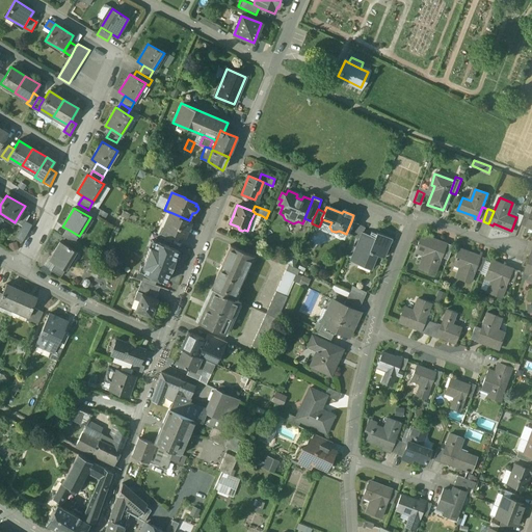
[(525,211),(520,223),(526,227),(531,213),(525,211)]
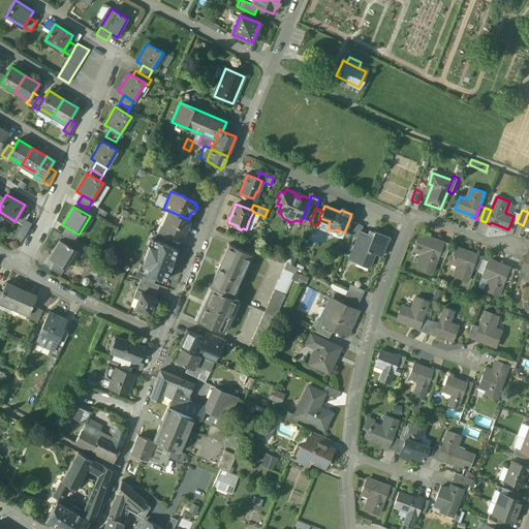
[(28,215),(21,211),(14,221),(22,225),(28,215)]
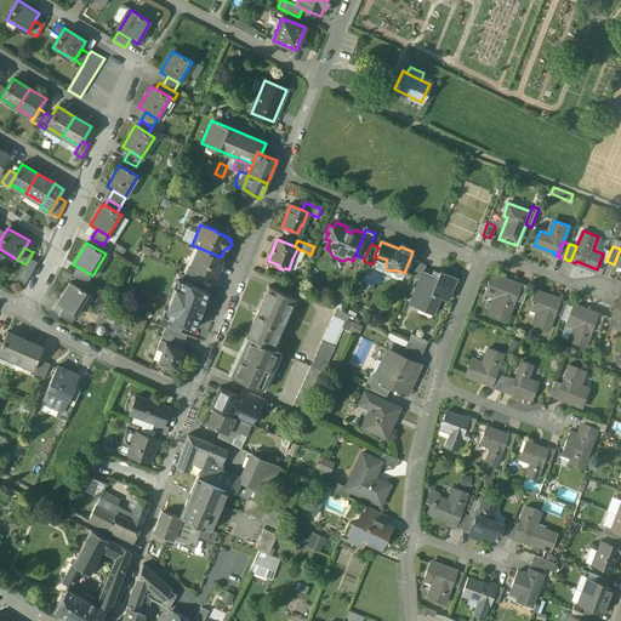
[(194,267),(203,272),(215,277),(223,258),(221,257),(201,249),(194,267)]
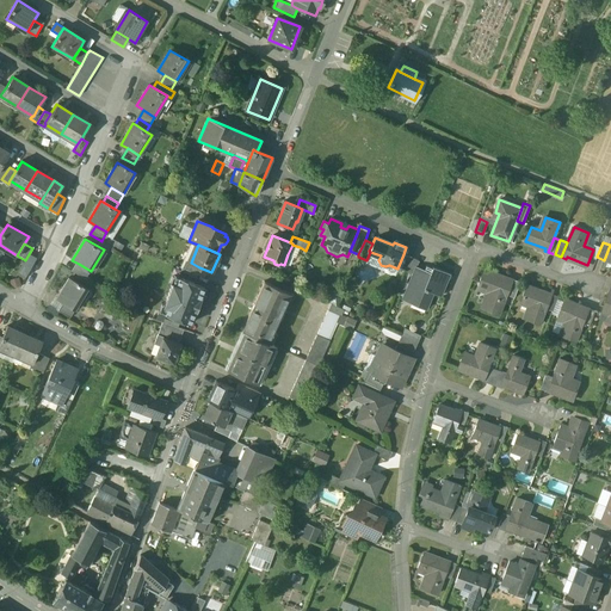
[(300,247),(292,245),(288,254),(295,258),(300,247)]
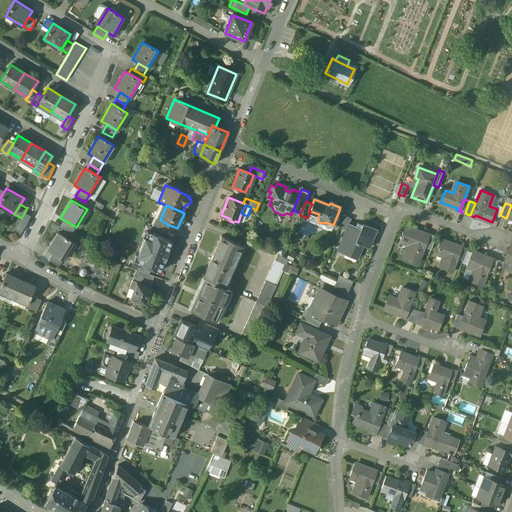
[(345,216),(338,213),(333,225),(340,228),(345,216)]
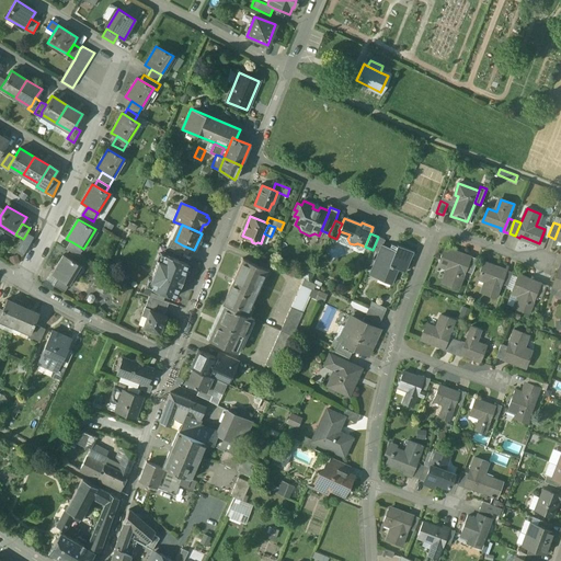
[(385,240),(378,237),(373,250),(378,252),(381,244),(382,245),(385,240)]
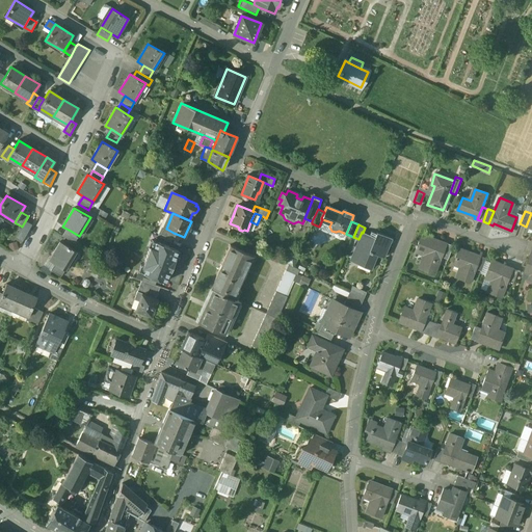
[(174,233),(166,229),(162,227),(159,234),(171,239),(174,233)]
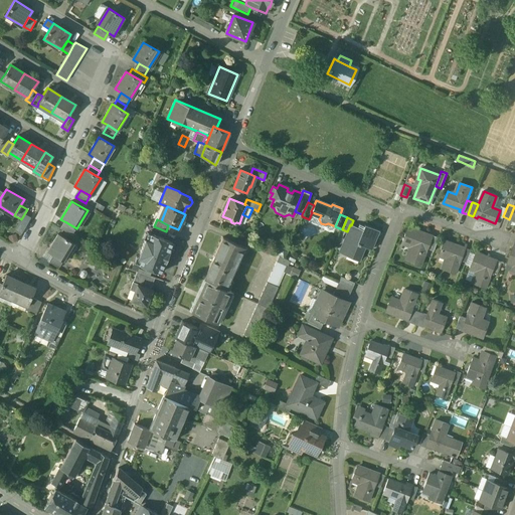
[(76,228),(66,222),(62,229),(71,235),(76,228)]
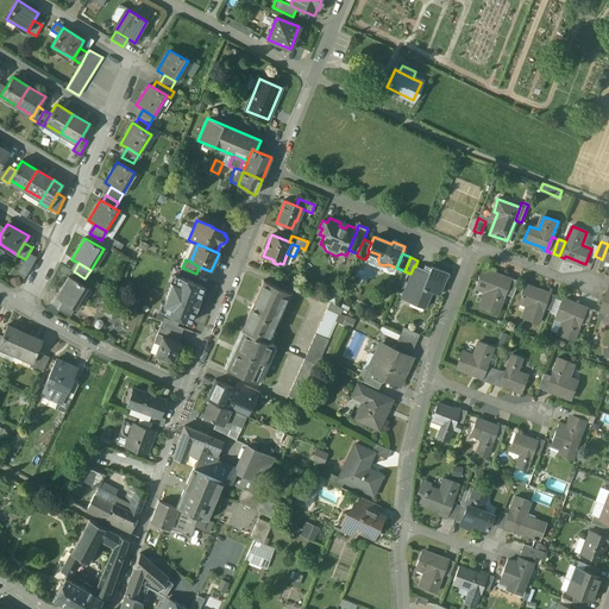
[(415,267),(414,265),(410,274),(405,290),(413,294),(409,302),(424,308),(431,292),(438,294),(447,272),(431,267),(428,272),(415,267)]
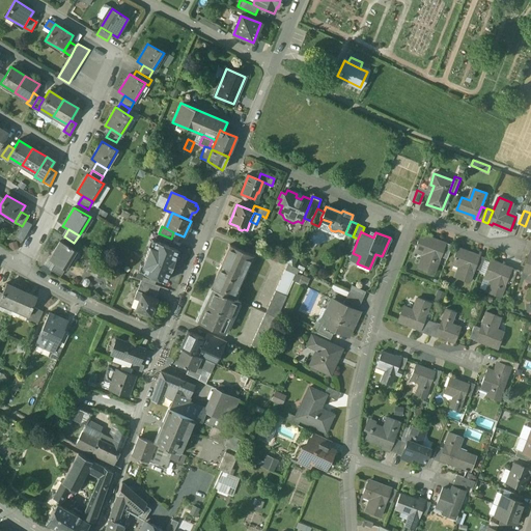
[(444,244),(420,235),(415,249),(424,253),(419,268),(434,273),(440,256),(445,245),(444,244)]
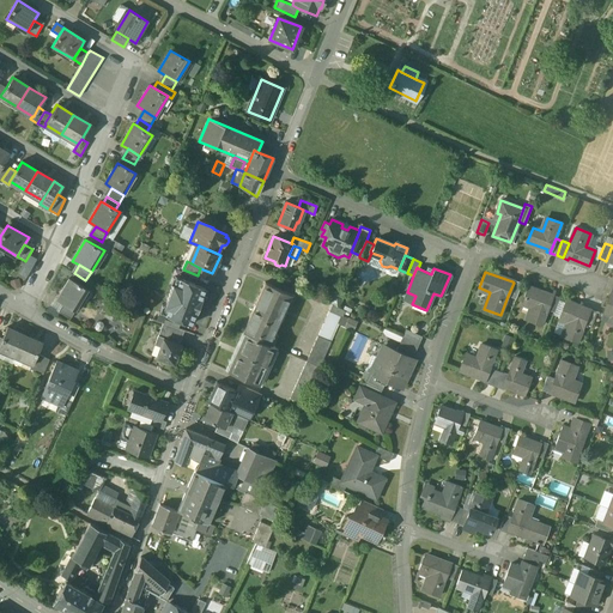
[(205,289),(173,275),(170,284),(173,285),(164,305),(162,304),(159,311),(192,325),(195,314),(201,298),(205,289)]
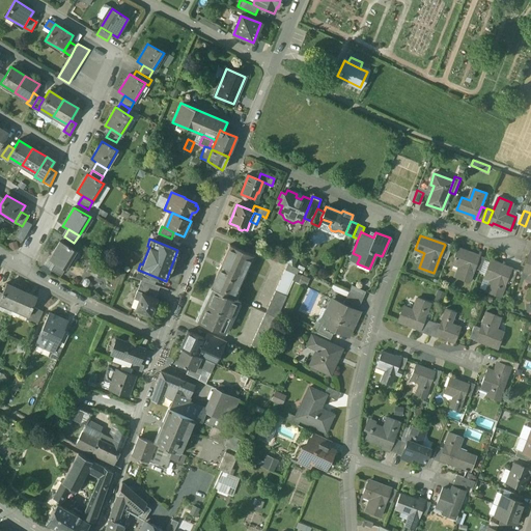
[(76,251),(60,242),(49,259),(55,263),(64,270),(76,251)]
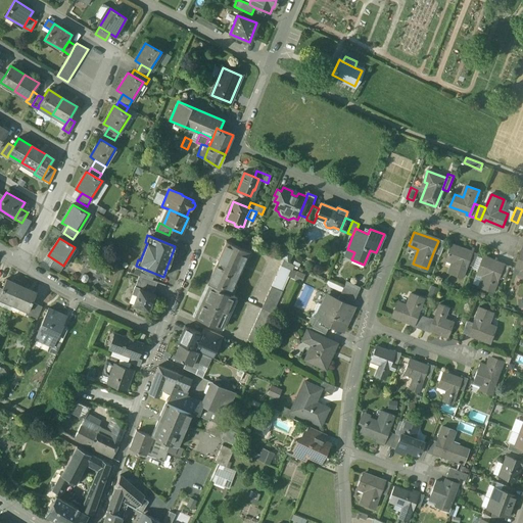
[(445,241),(438,238),(437,240),(438,241),(433,252),(440,254),(445,241)]
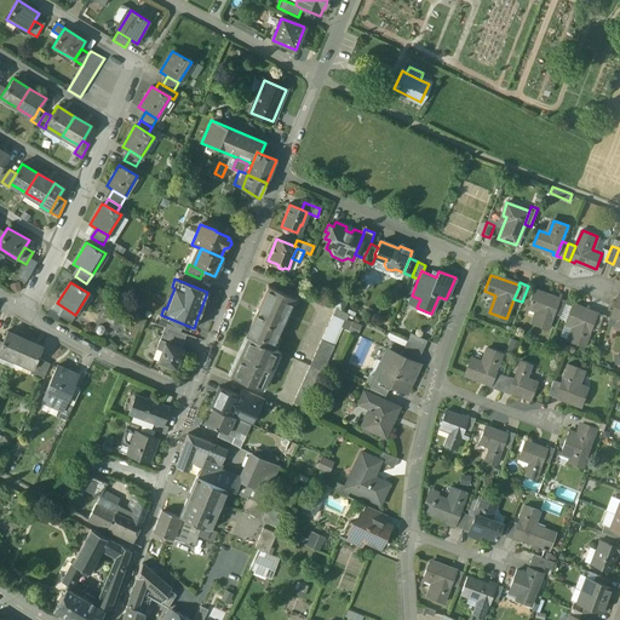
[(268,285),(245,336),(247,338),(271,348),(294,298),(268,285)]
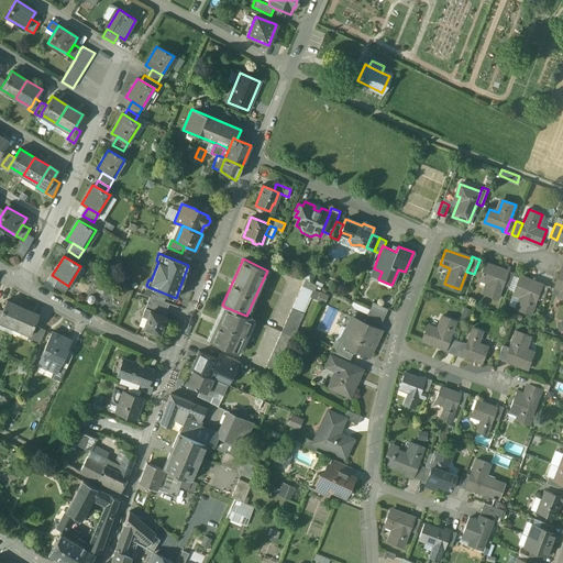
[(503,272),(485,265),(479,278),(488,282),(483,294),(497,299),(503,285),(507,271),(504,269),(503,272)]
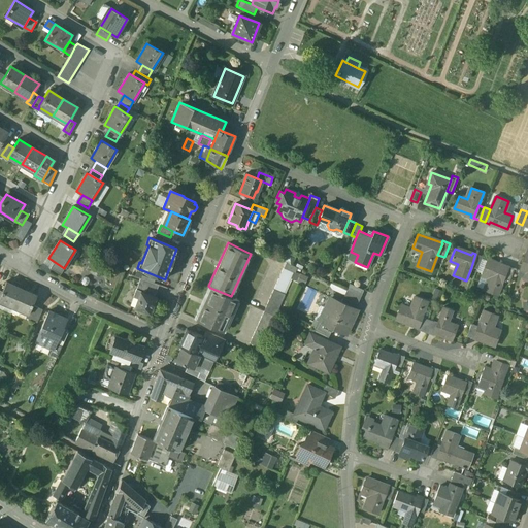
[(482,257),(475,254),(471,267),(476,269),(482,257)]
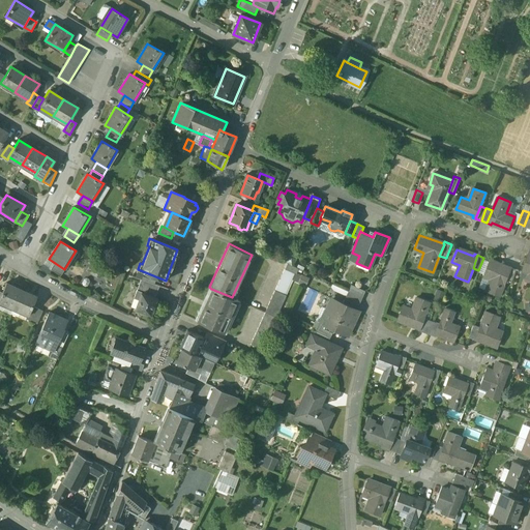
[(506,268),(489,262),(483,274),(492,277),(487,291),(500,296),(506,281),(510,268),(507,266),(506,268)]
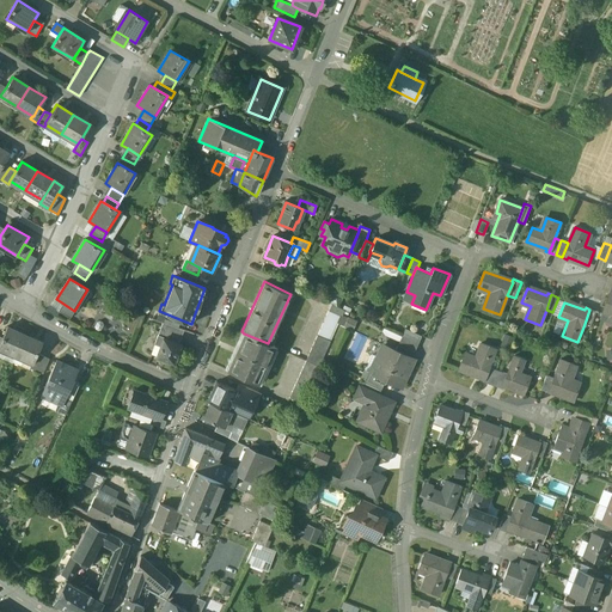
[(74,311),(63,304),(59,312),(69,319),(74,311)]
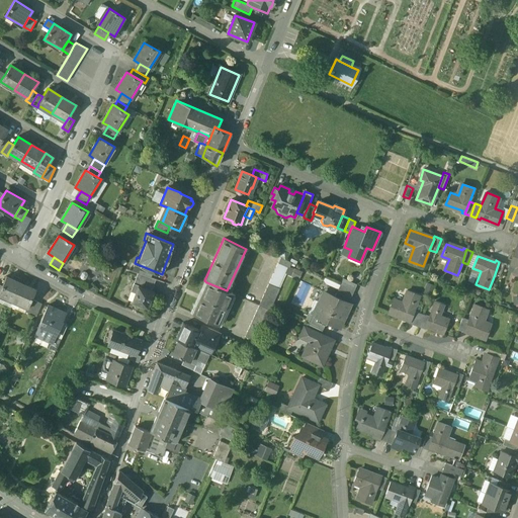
[(289,262),(280,258),(278,263),(287,267),(289,262)]
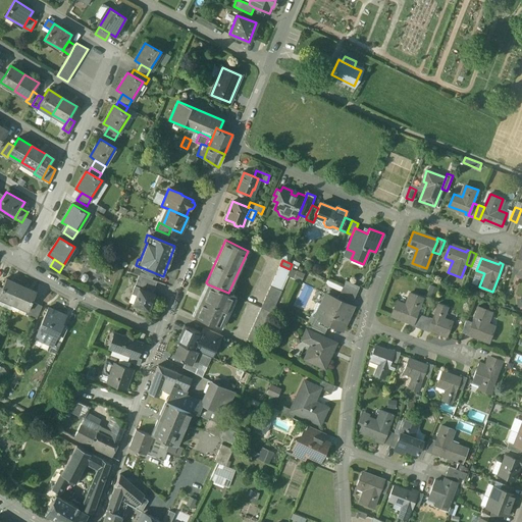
[(503,264),(499,276),(505,278),(509,266),(503,264)]
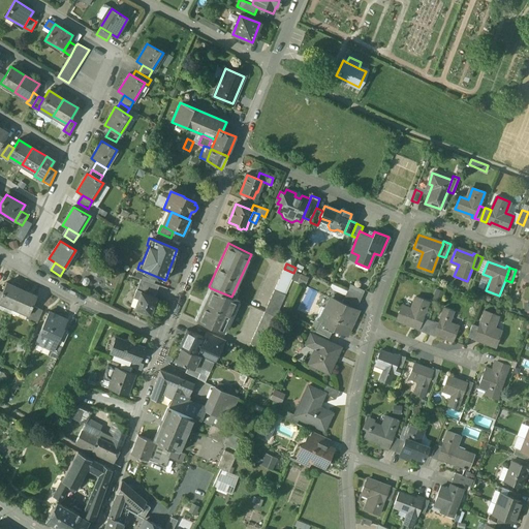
[(293,273),(284,269),(274,290),(284,294),(293,273)]
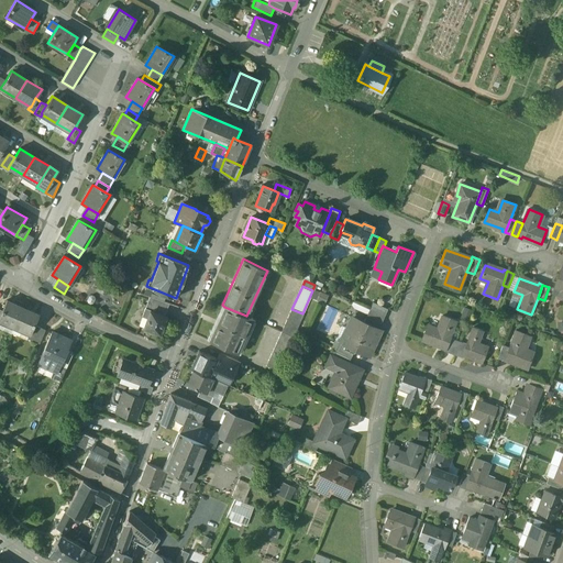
[(169,304),(150,297),(145,309),(151,311),(165,317),(169,304)]
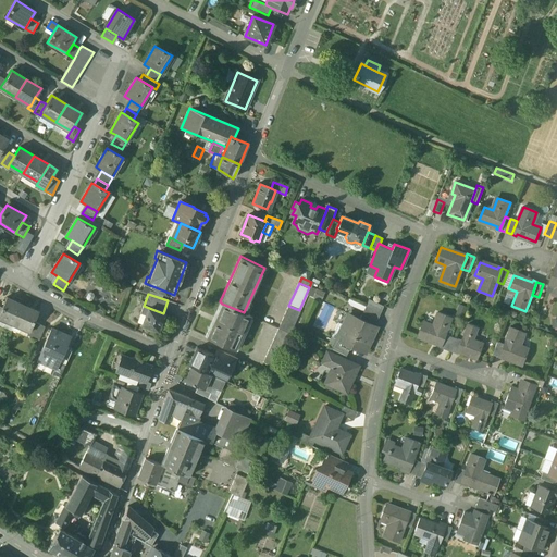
[(2,308),(0,311),(0,317),(14,323),(22,306),(5,298),(2,308)]
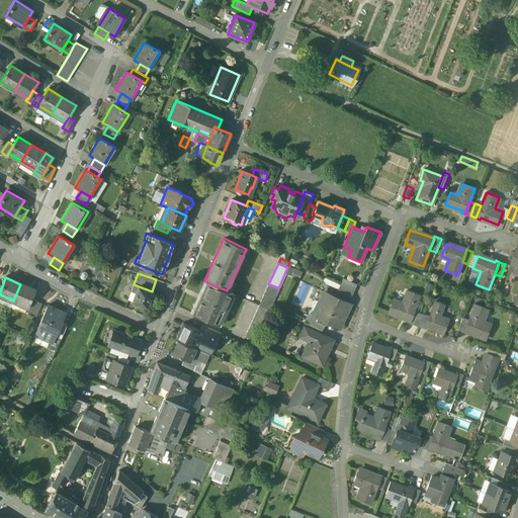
[(356,284),(343,278),(340,285),(353,291),(356,284)]
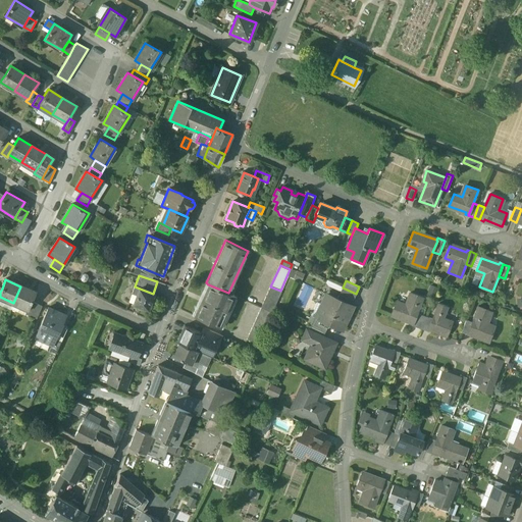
[(228,293),(208,284),(194,316),(218,327),(233,295),(228,293)]
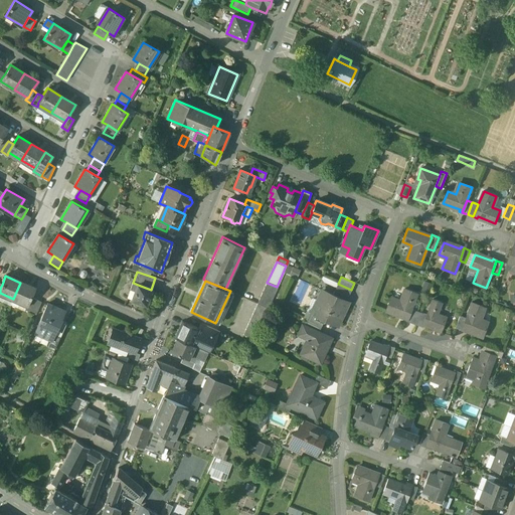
[(34,289),(20,283),(13,299),(26,306),(27,306),(31,298),(34,289)]
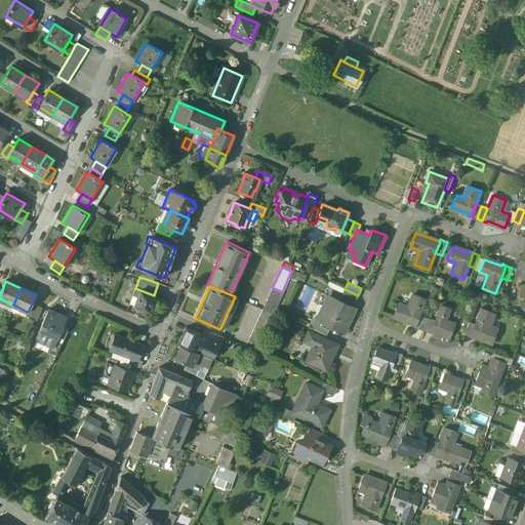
[(272,288),(263,310),(274,315),(283,293),(282,292),(272,288)]
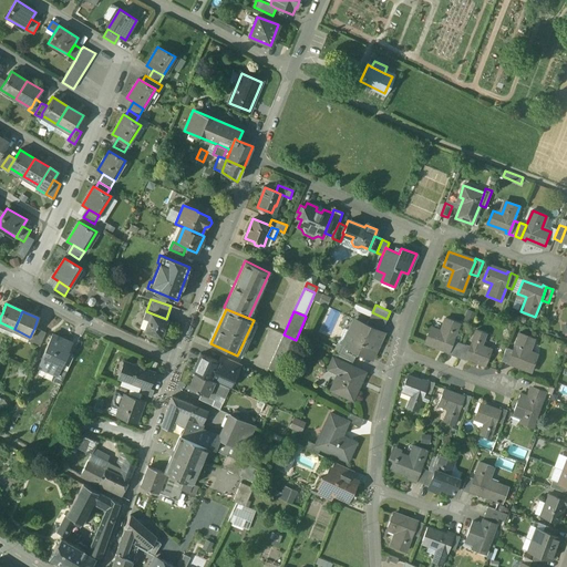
[(387,319),(372,312),(367,325),(381,331),(387,319)]
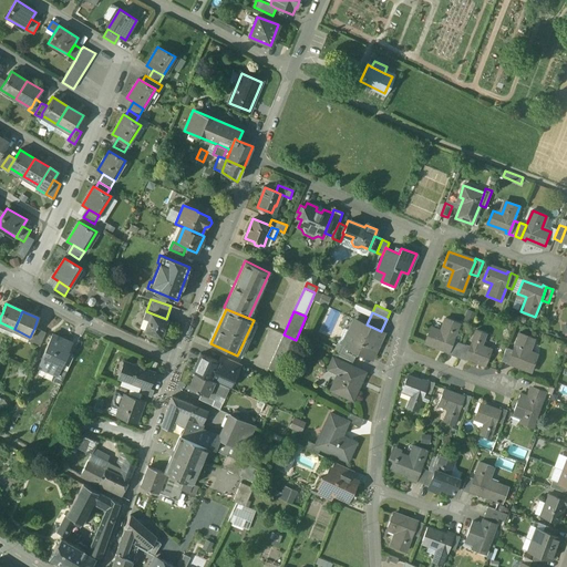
[(166,319),(152,313),(148,321),(145,330),(162,336),(167,319),(166,319)]
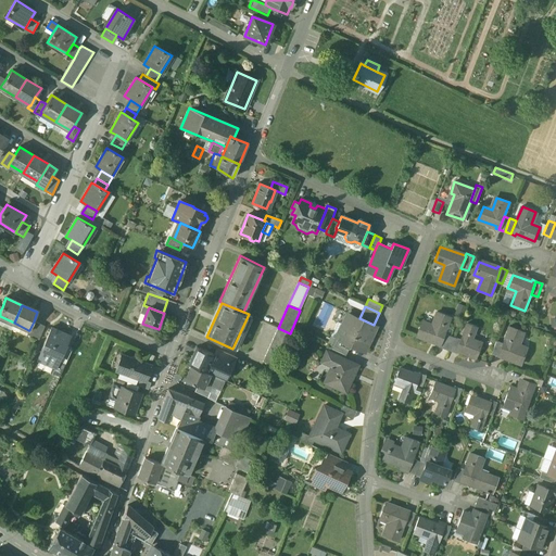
[(437,313),(431,326),(421,323),(416,337),(439,345),(440,345),(444,333),(450,317),(437,313)]
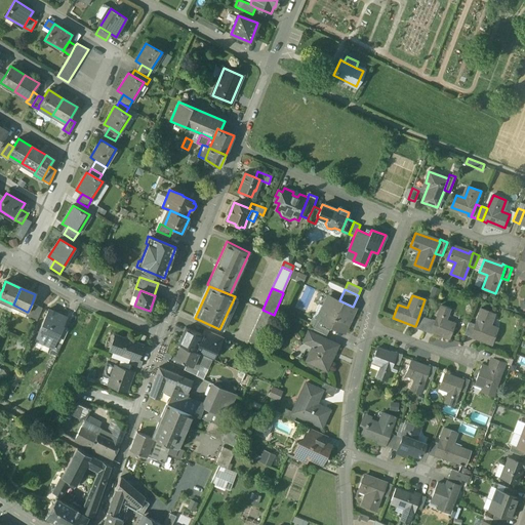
[(339,300),(336,299),(335,303),(327,299),(324,307),(323,309),(326,310),(320,321),(320,322),(330,326),(344,332),(348,323),(354,308),(339,300)]
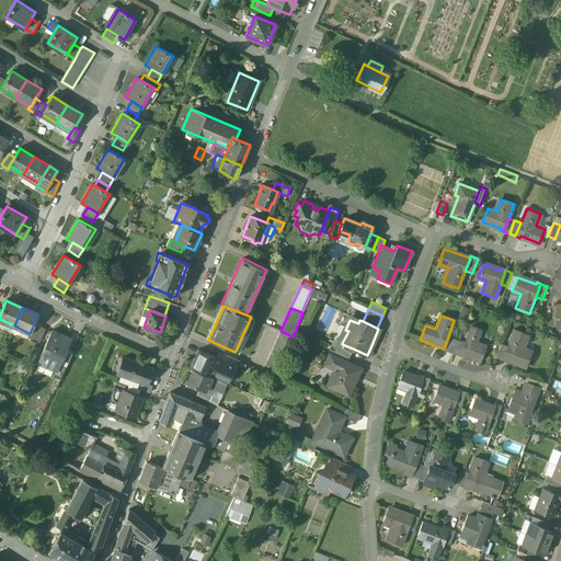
[(34,324),(30,333),(29,333),(26,338),(39,343),(45,329),(34,324)]
